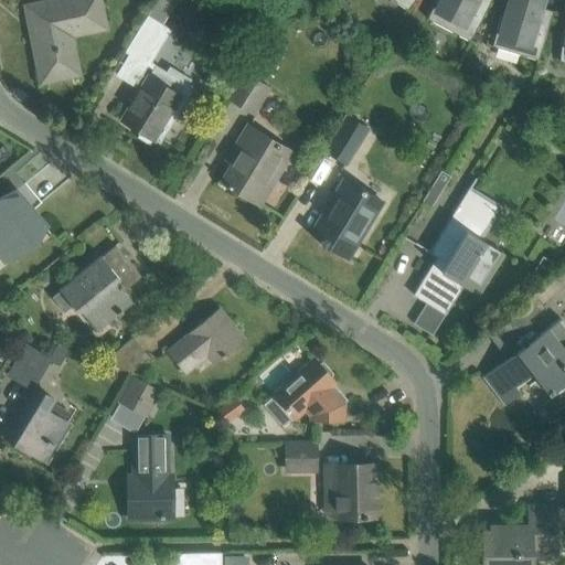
[(98,0),(57,0),(28,7),(32,24),(36,23),(39,38),(32,40),(39,72),(77,64),(71,34),(105,28),(98,0)]
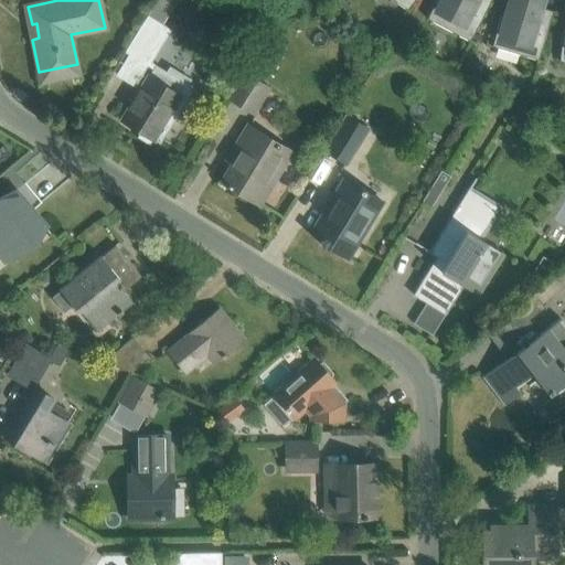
[(394,0),(407,10),(414,0),(394,0)]
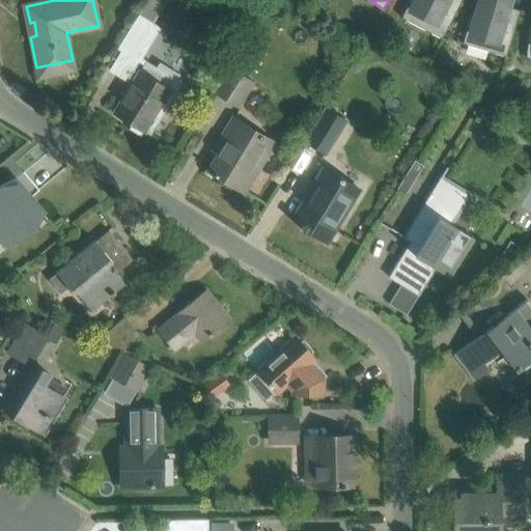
[(410,0),(400,18),(442,38),(462,0),(410,0)]
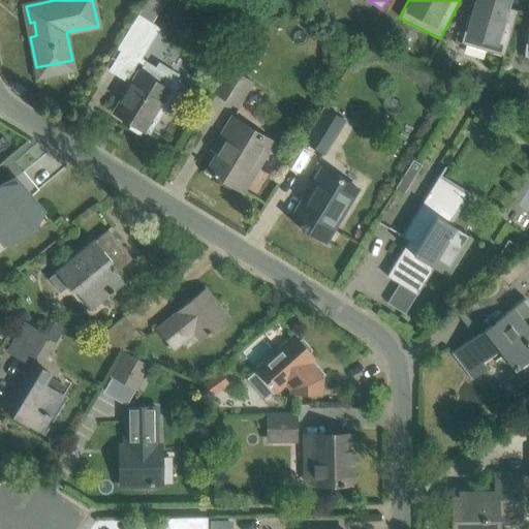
[(507,0),(476,0),(473,11),(470,10),(460,43),(504,56),(518,10),(517,10),(516,12),(505,9),(507,0)]
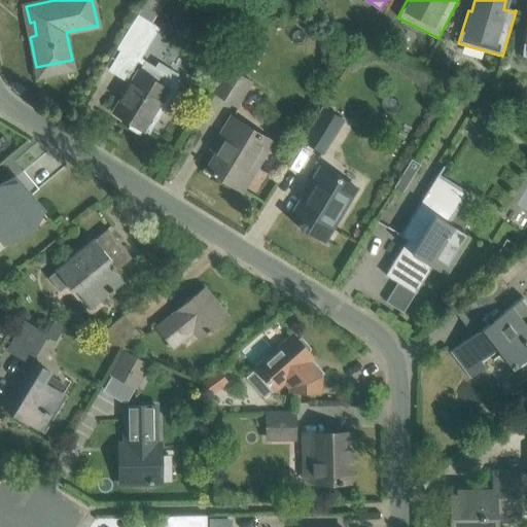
[(160,28),(137,13),(115,48),(138,62),(160,28)]
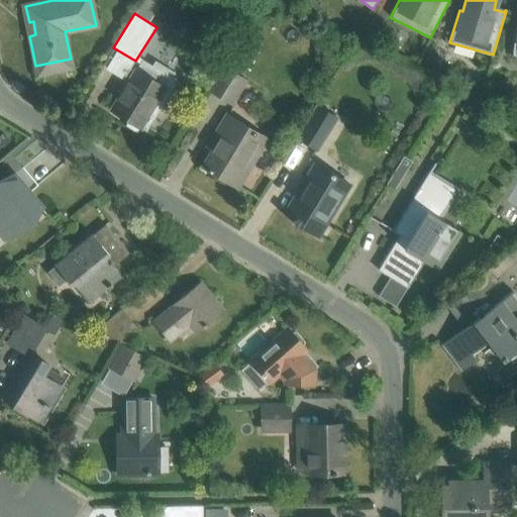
[(141,60),(111,109),(128,120),(125,125),(136,132),(139,127),(145,131),(176,81),(171,78),(174,73),(156,62),(152,67),(141,60)]
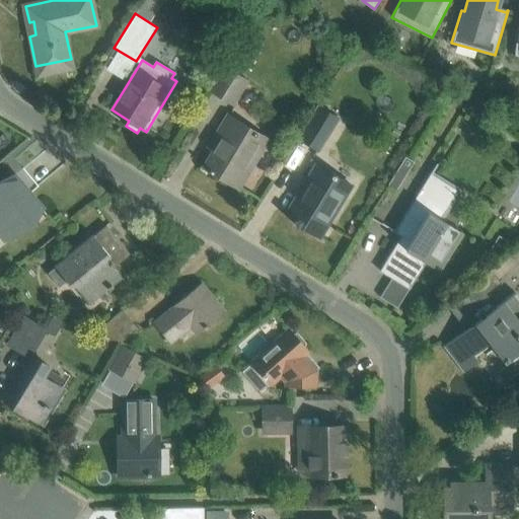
[(222,67),(207,91),(230,105),(245,82),(222,67)]
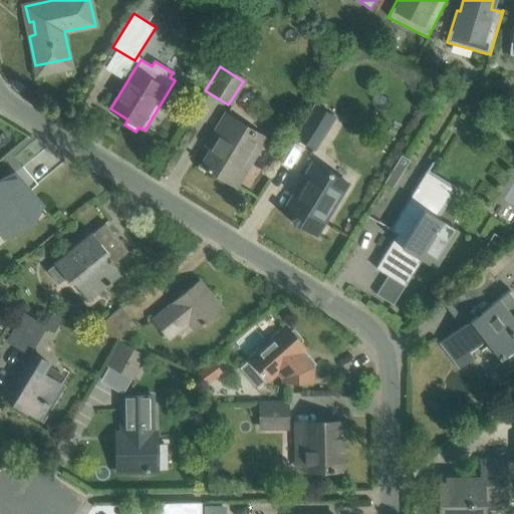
[(314,105),(293,139),(314,152),(334,118),(314,105)]
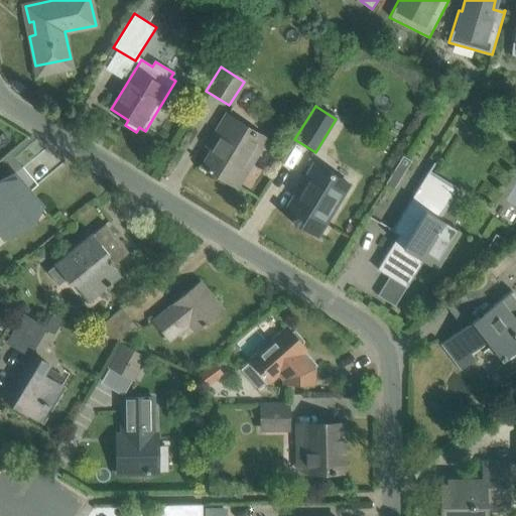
[(202,165),(231,183),(261,135),(227,114),(214,135),(219,138),(202,165)]
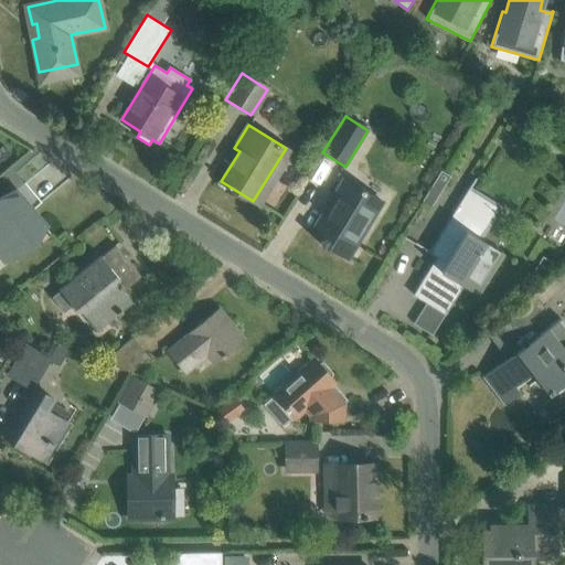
[(440,171),(420,203),(429,209),(449,177),(440,171)]
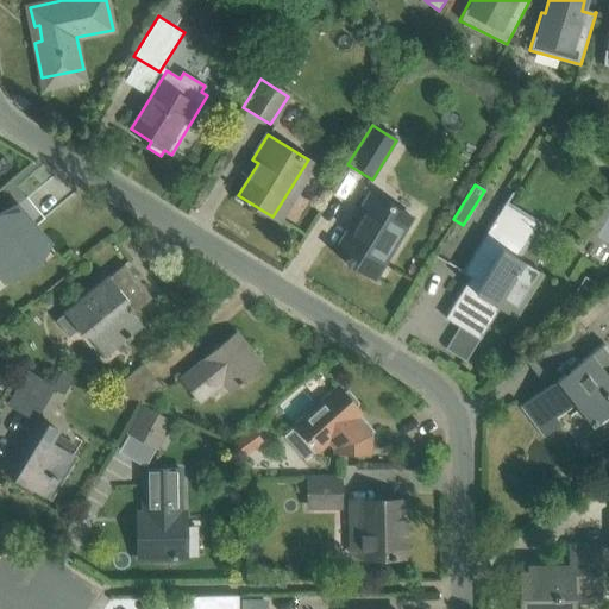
[(351,232),(346,230),(336,249),(349,256),(344,263),(349,265),(350,264),(374,278),(383,264),(378,261),(394,234),(399,238),(412,217),(369,192),(355,215),(359,218),(351,232)]
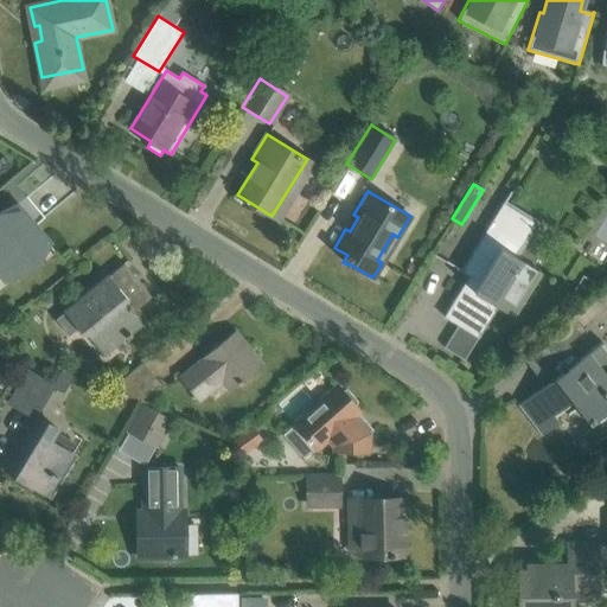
[(44,218),(26,197),(0,218),(0,255),(4,253),(18,269),(49,243),(34,227),(44,218)]
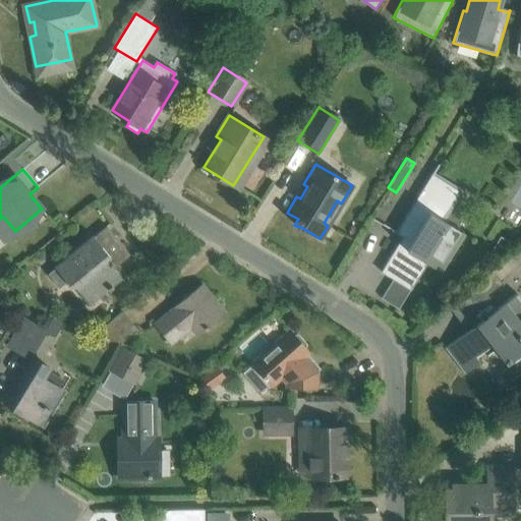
[(431,255),(446,265),(464,234),(437,217),(442,209),(447,212),(460,191),(432,174),(396,232),(403,237),(381,272),(410,290),(431,255)]
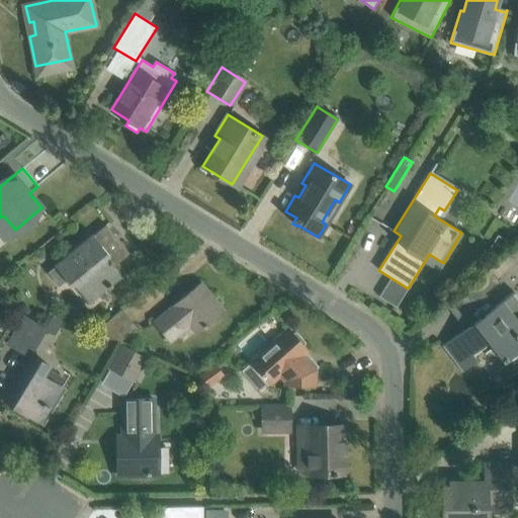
[(105,225),(64,259),(58,264),(90,304),(121,277),(112,266),(128,253),(105,225)]
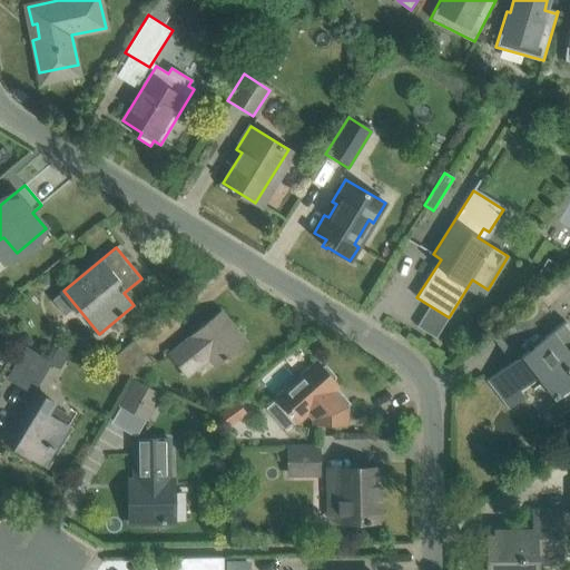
[(245,341),(228,322),(220,312),(169,354),(183,370),(204,352),(215,365),(245,341)]
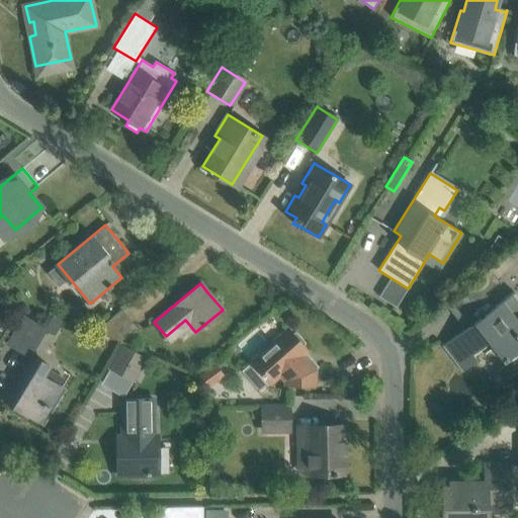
[(517,303),(517,297),(514,292),(513,290),(441,345),(461,371),(477,360),(471,354),(488,342),(503,360),(517,348),(517,306),(516,304),(517,303)]
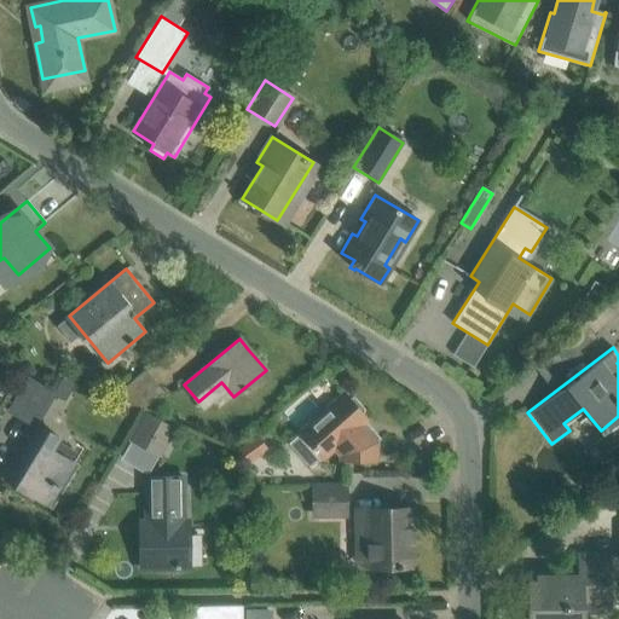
[(0,386),(13,363),(0,356),(0,386)]
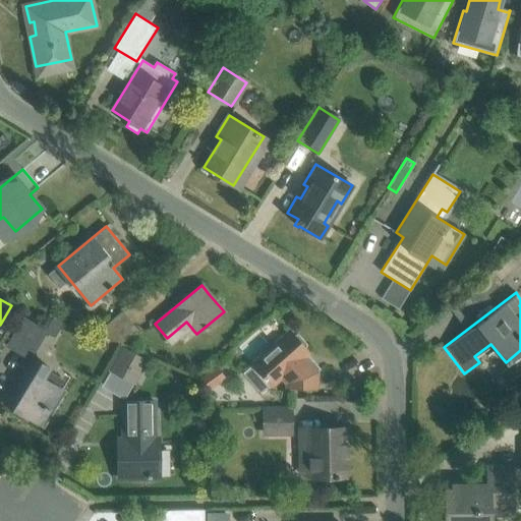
[(123,311),(98,333),(122,344),(139,331),(123,311)]
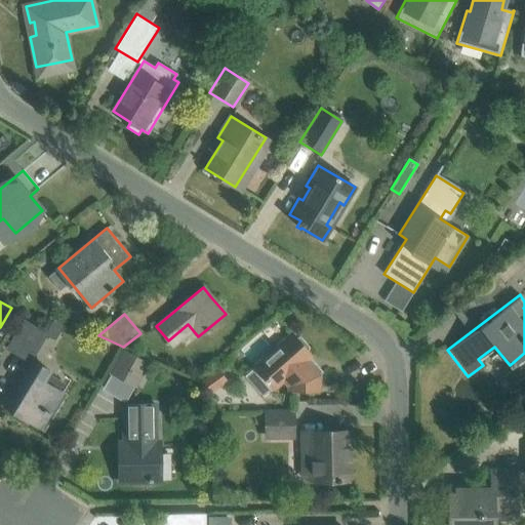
[(56,316),(46,333),(56,338),(67,322),(56,316)]
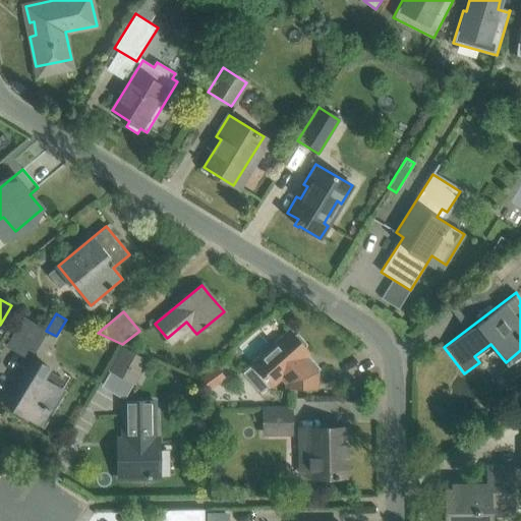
[(32,354),(46,331),(23,316),(9,340),(32,354)]
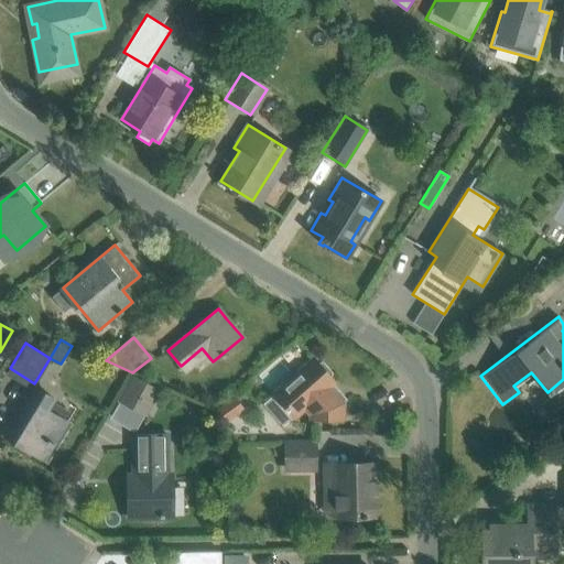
[(297,419),(342,419),(342,403),(327,387),(333,381),(329,377),(331,372),(322,362),(317,364),(313,359),(273,393),(289,411),(291,409),(297,412),(297,419)]
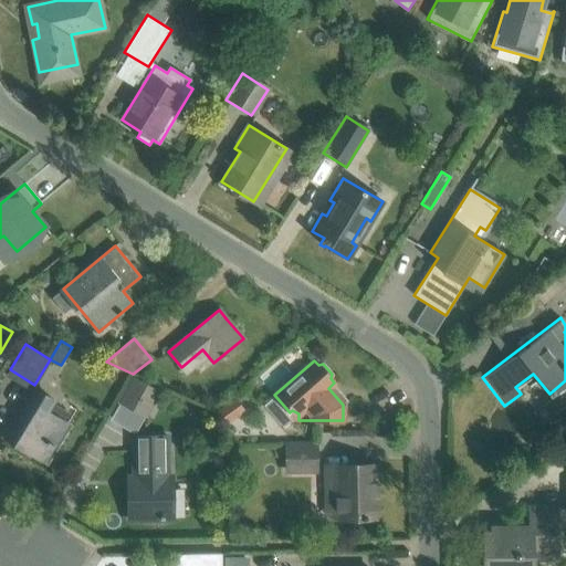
[(132,376),(117,404),(148,419),(163,392),(132,376)]
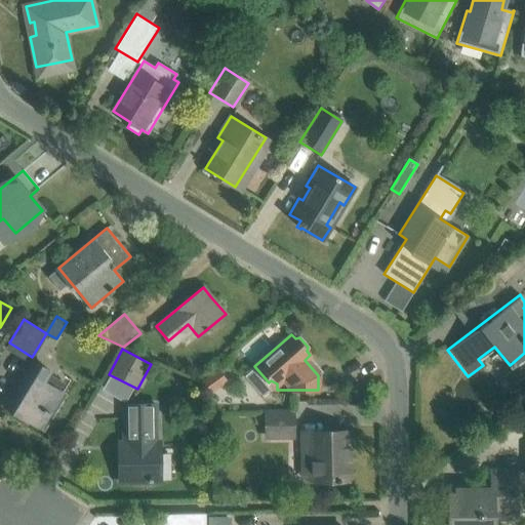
[(65,394),(48,384),(54,374),(30,359),(24,368),(2,404),(36,425),(43,412),(51,417),(65,394)]
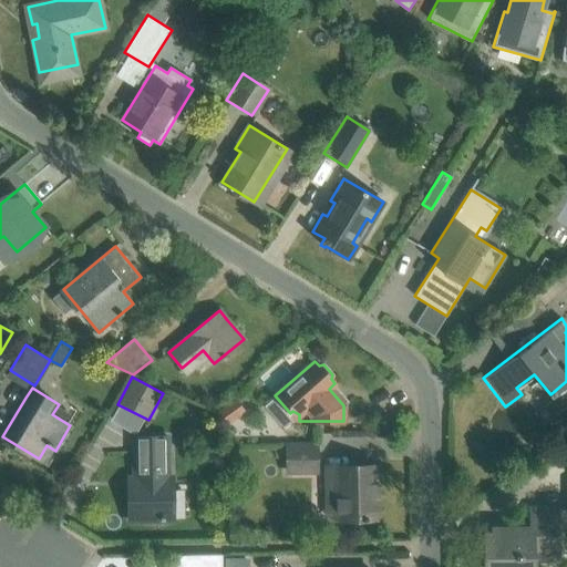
[(236,399),(217,413),(228,428),(247,414),(236,399)]
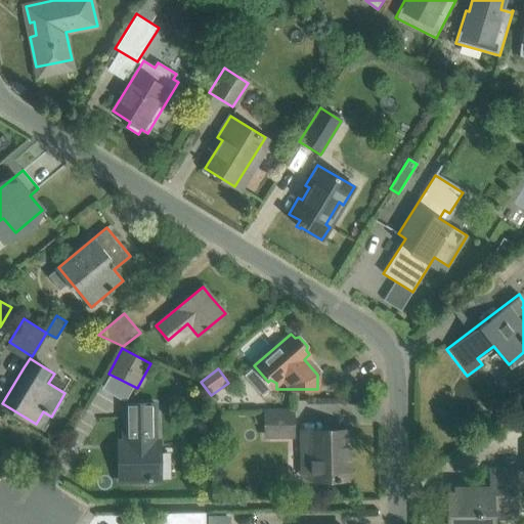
[(133,480),(160,480),(160,451),(155,451),(155,403),(124,403),(125,452),(119,452),(119,471),(133,471),(133,480)]
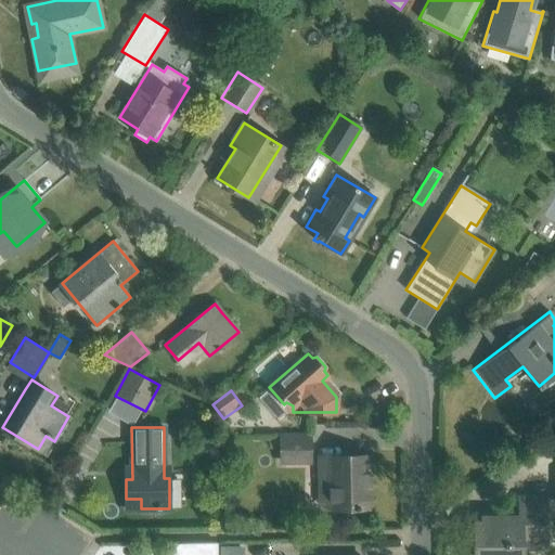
[(310,461),(310,436),(283,435),(283,461),(310,461)]
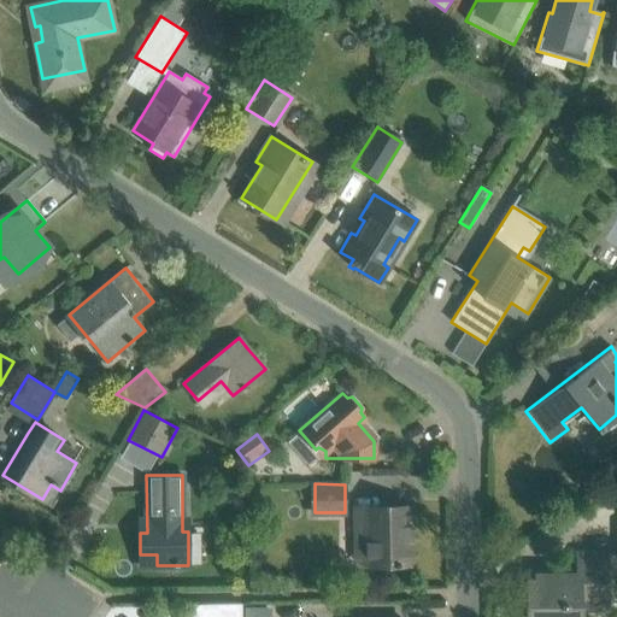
[(368,539),(368,563),(394,563),(394,565),(399,565),(399,563),(407,563),(407,507),(356,507),(356,539),(368,539)]
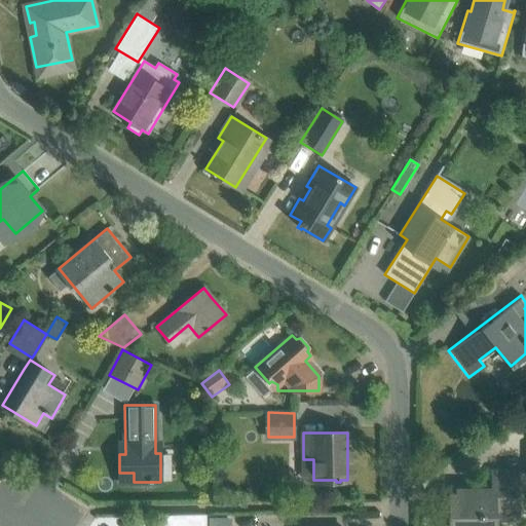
[(517,472),(492,473),(492,490),(457,490),(457,495),(450,495),(449,525),(493,525),(494,518),(517,518),(517,472)]
